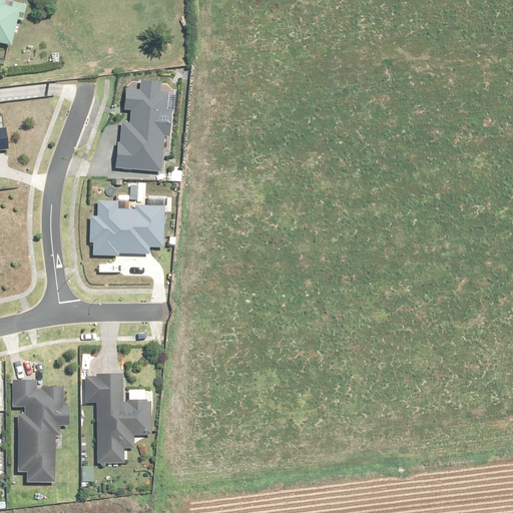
[(0,0),(0,42),(13,45),(19,19),(24,21),(28,4),(8,0),(0,0)]
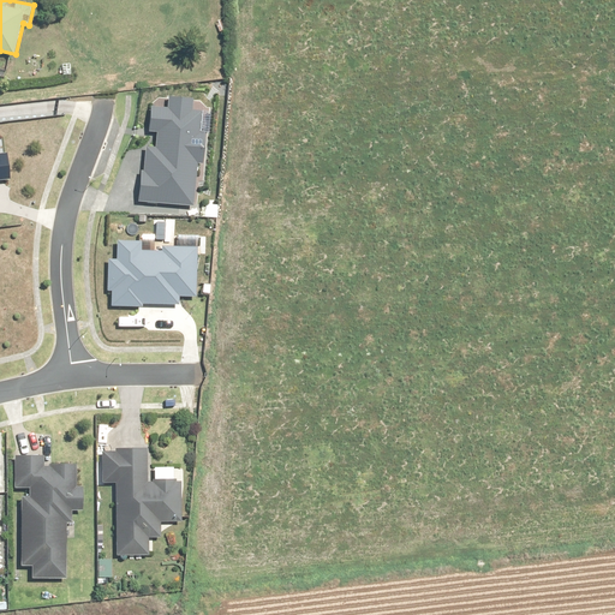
[(191,102),(169,101),(168,112),(149,111),(148,135),(156,135),(155,151),(143,150),(139,204),(192,208),(195,166),(199,166),(203,115),(190,114),(191,102)]
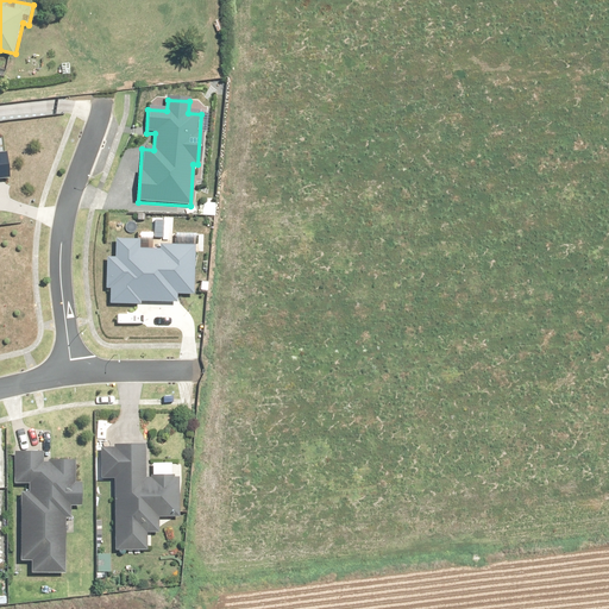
[(0,155),(0,183),(14,182),(12,155),(0,155)]
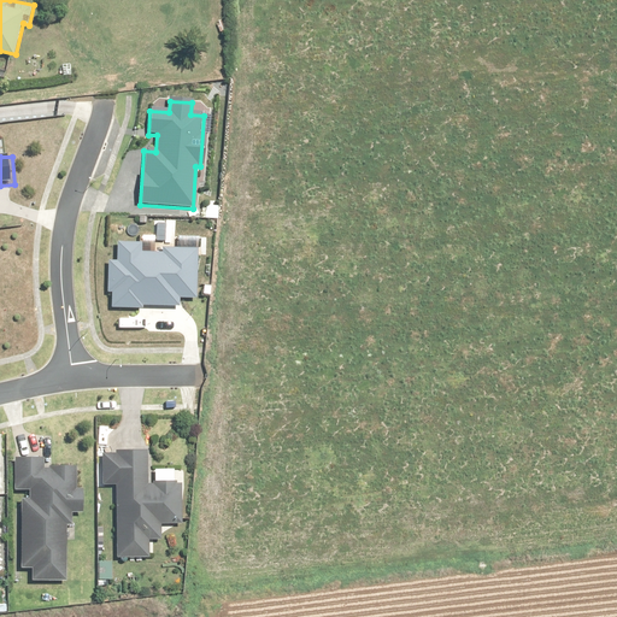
[(198,248),(142,247),(142,244),(119,244),(118,263),(110,263),(109,295),(113,295),(112,309),(177,311),(177,299),(195,299),(198,248)]
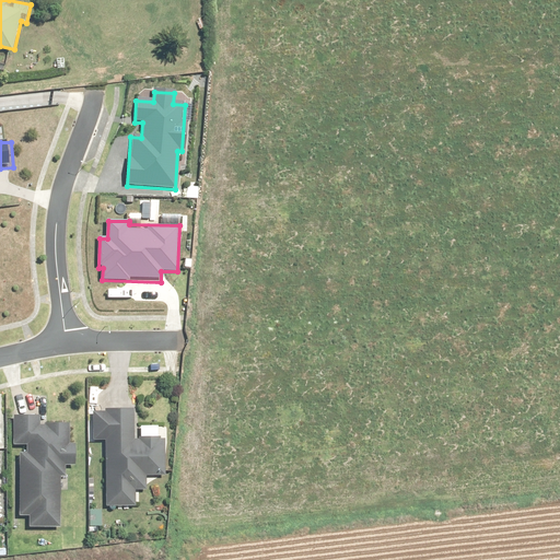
[(133,440),(133,410),(94,410),(94,441),(106,441),(106,506),(135,506),(135,490),(144,490),(144,476),(164,476),(164,439),(158,439),(158,427),(140,427),(140,440),(133,440)]
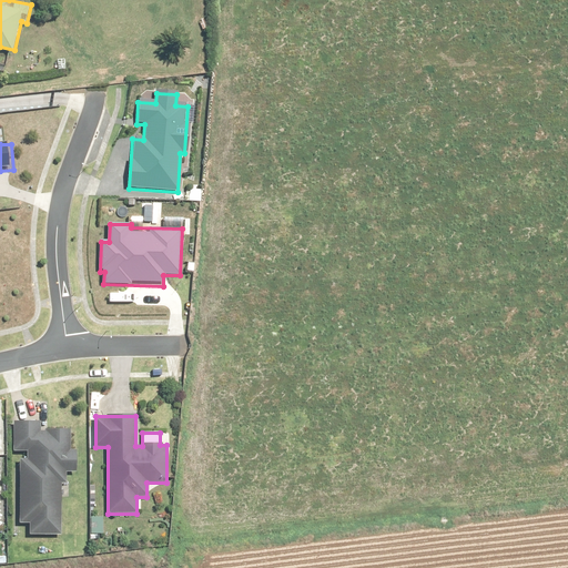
[(39,427),(39,423),(16,422),(14,453),(22,454),(20,524),(30,524),(29,538),(62,539),(66,473),(77,474),(78,428),(39,427)]
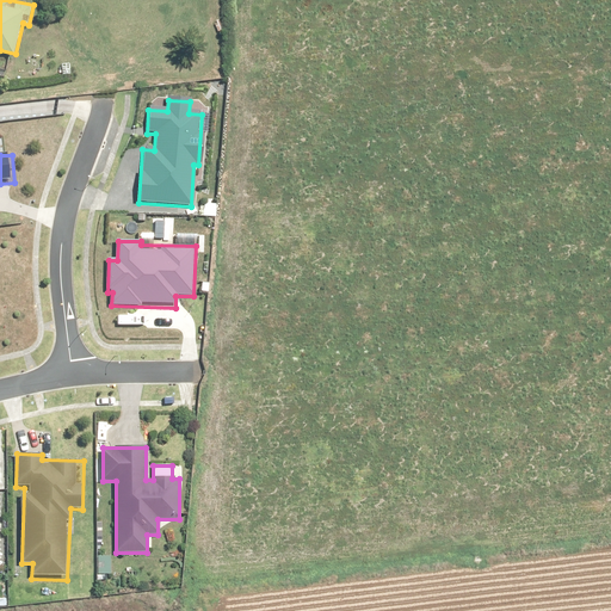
All buildings are outlined.
